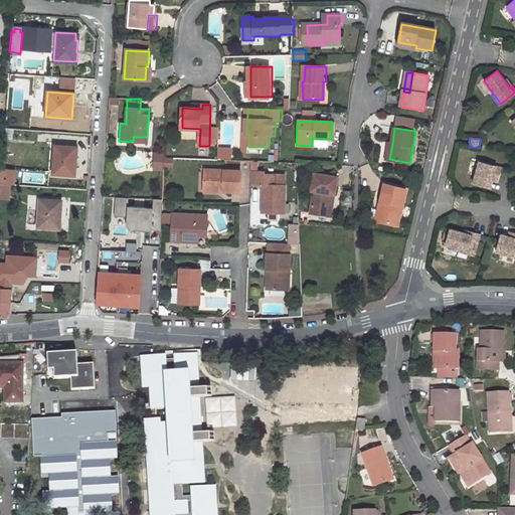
[(75,157),(74,157),(74,147),(54,145),(52,174),(71,176),(72,169),(74,169),(75,157)]
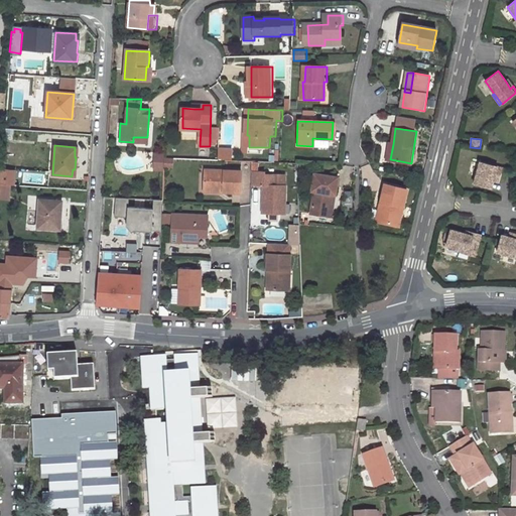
[(232,159),(233,149),(223,149),(223,159),(232,159)]
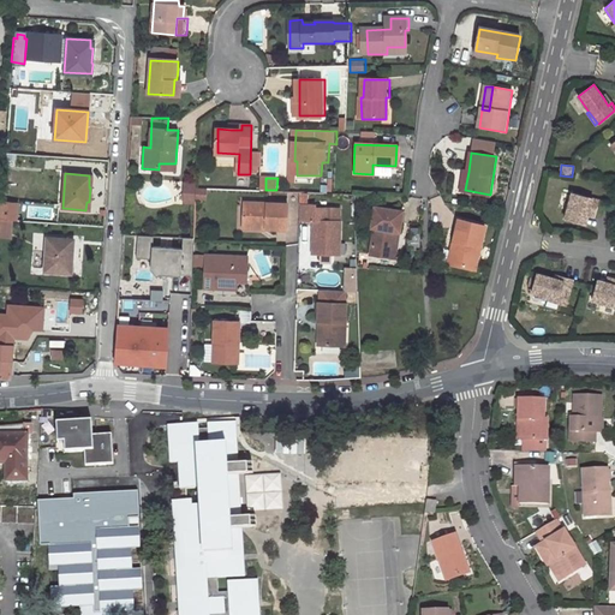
[(195,202),(196,183),(185,181),(185,202),(195,202)]
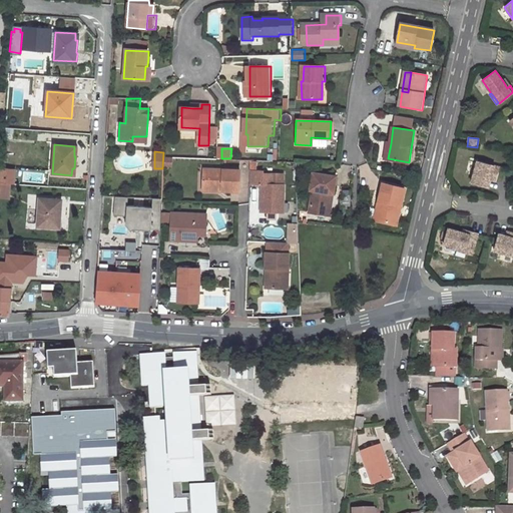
[(173,158),(164,157),(164,166),(172,166),(173,158)]
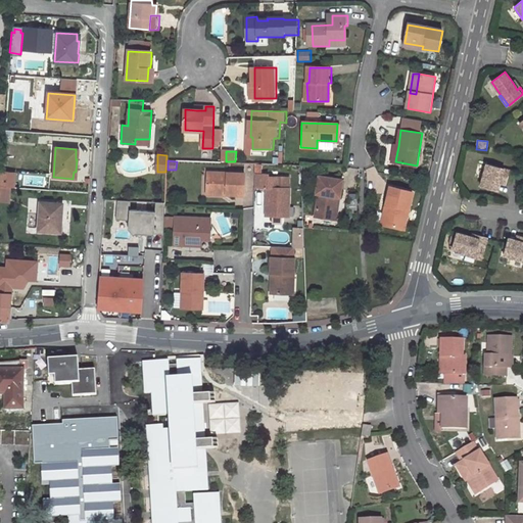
[(509,171),(486,164),(480,187),(488,189),(489,184),(496,186),(497,183),(505,184),(509,171)]
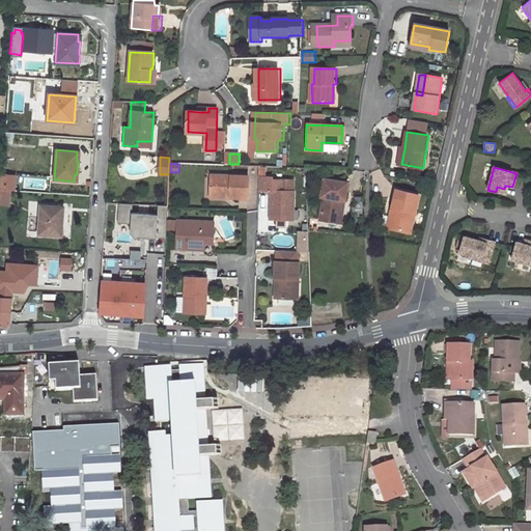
[(248,176),(211,174),(210,193),(229,193),(229,198),(247,198),(248,176)]
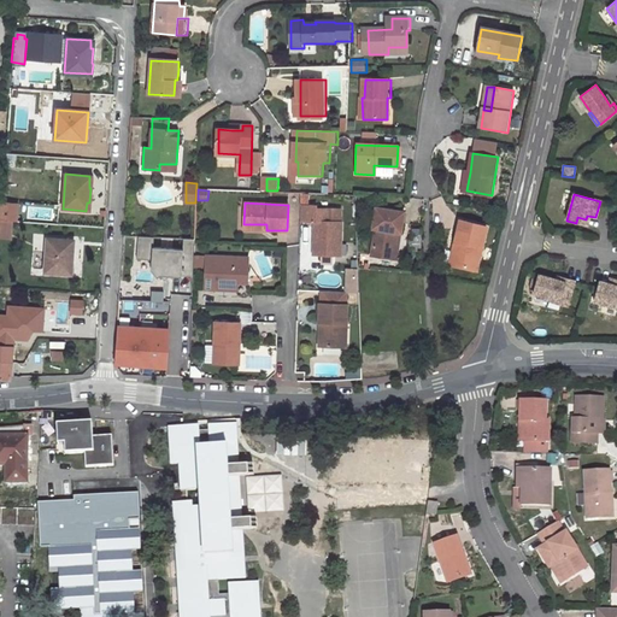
[(301,205),(300,222),(315,222),(313,256),(336,256),(336,244),(341,244),(341,222),(327,222),(328,210),(325,209),(325,206),(301,205)]
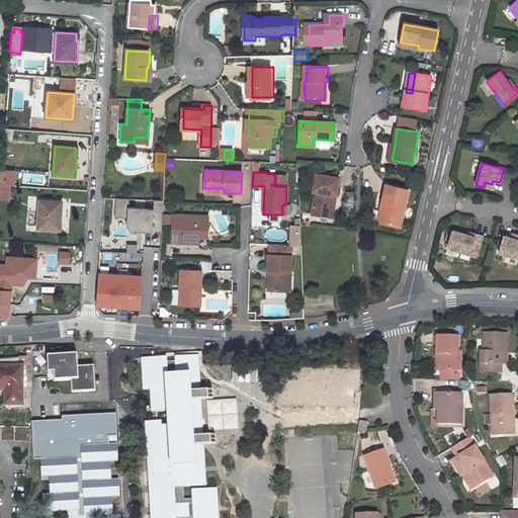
[(318,192),(313,213),(326,217),(332,195),(336,196),(340,180),(319,175),(315,191),(318,192)]
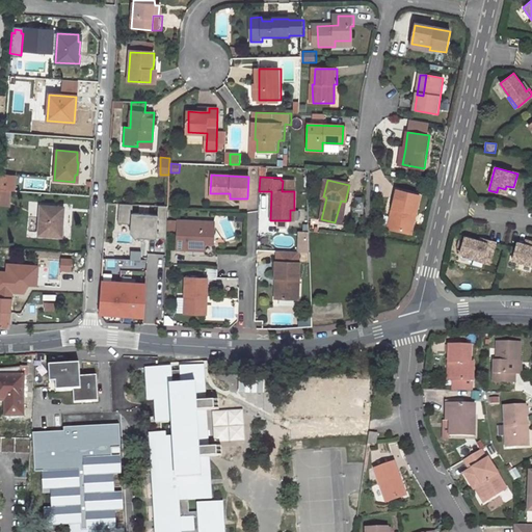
[(397,188),(393,209),(397,210),(393,230),(414,234),(422,193),(397,188)]
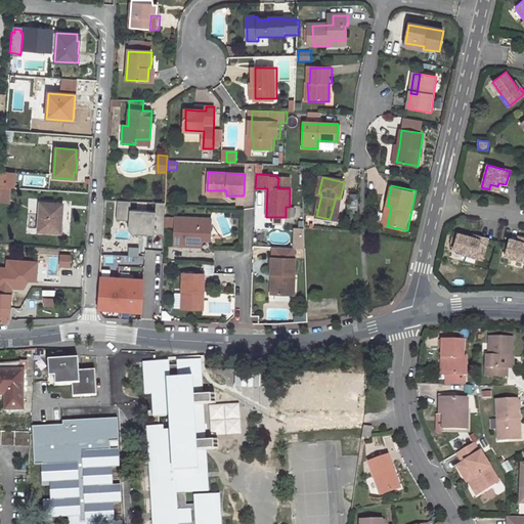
[(359,193),(349,193),(349,212),(359,213),(359,193)]
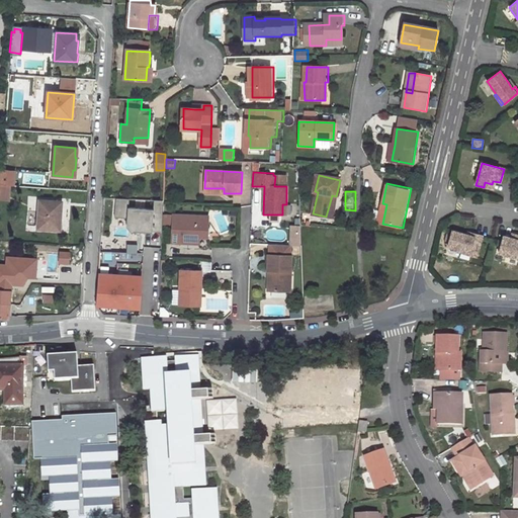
[(332,195),(326,217),(330,218),(336,196),(332,195)]
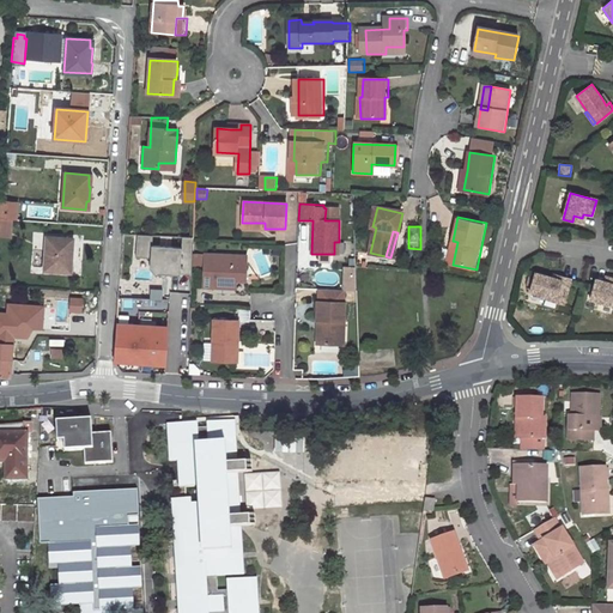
[(155,244),(156,235),(139,235),(138,256),(155,258),(153,272),(184,273),(186,246),(155,244)]
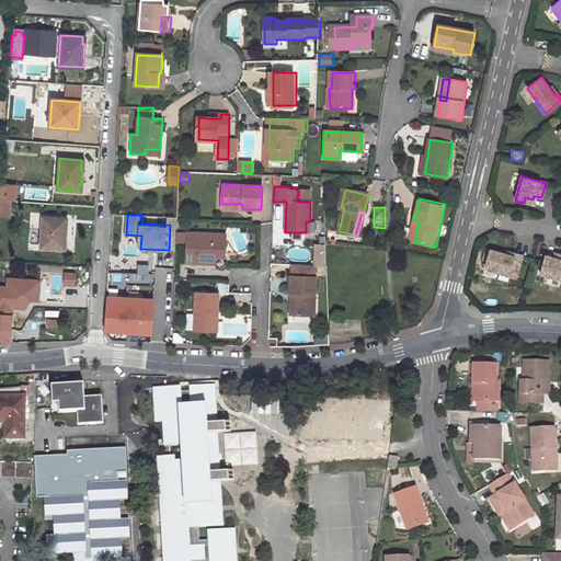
[(43,217),(41,248),(64,250),(64,239),(66,240),(66,226),(63,226),(64,218),(43,217)]
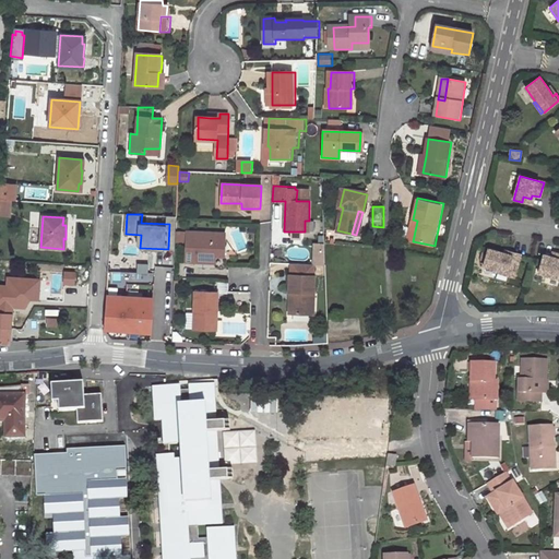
[(111,229),(110,241),(121,242),(122,230),(111,229)]
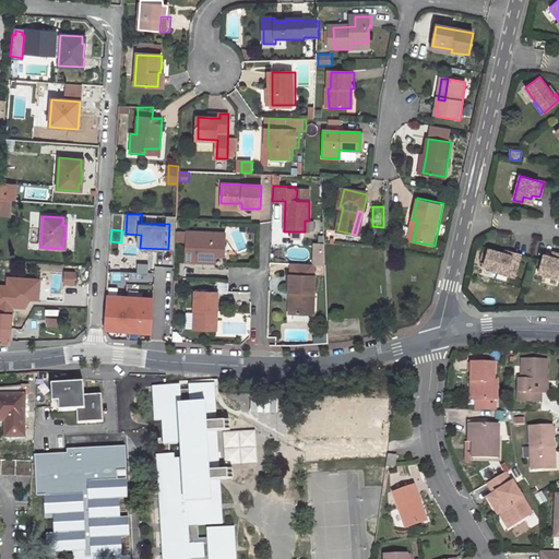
[(188,232),(176,232),(176,241),(187,241),(188,232)]
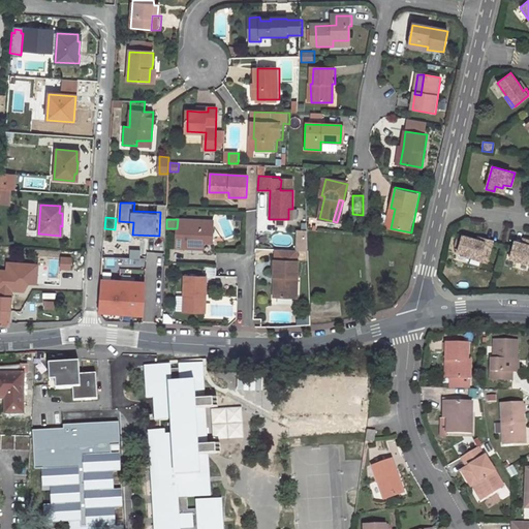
[(213,220),(178,219),(177,228),(176,247),(185,248),(185,241),(204,242),(213,242),(213,220)]
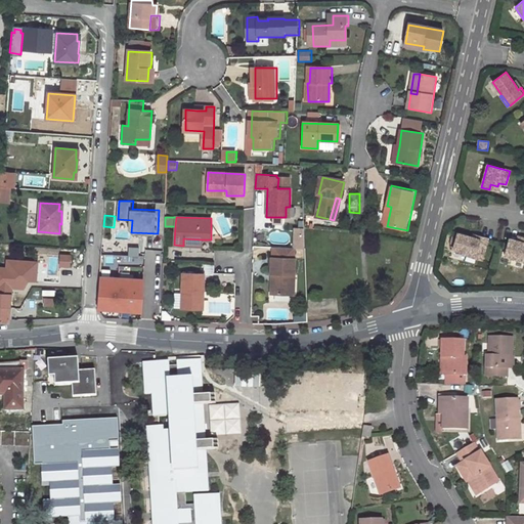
[(103,226),(102,238),(113,238),(114,227),(103,226)]
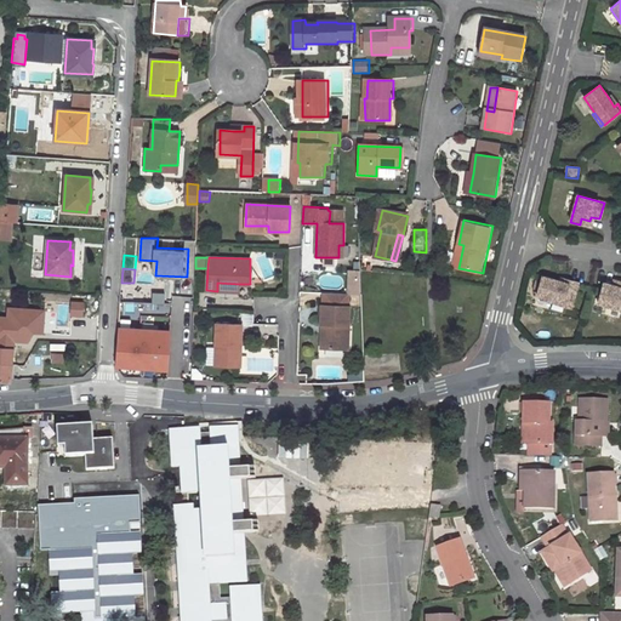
[(558,281),(541,277),(536,295),(553,300),(571,305),(577,283),(569,280),(568,284),(558,281)]
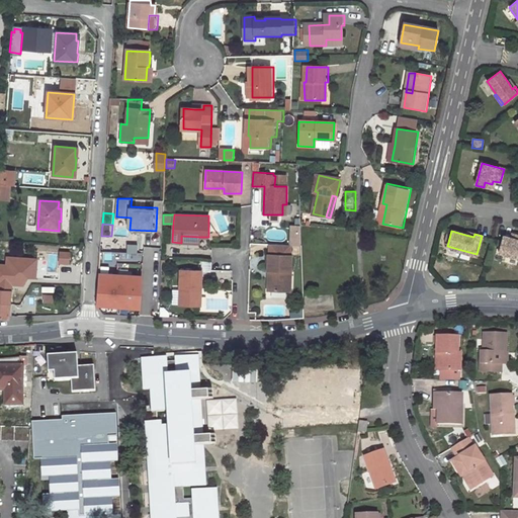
[(290,240),(290,245),(292,245),(300,245),(300,233),(291,233),(291,240),(290,240)]
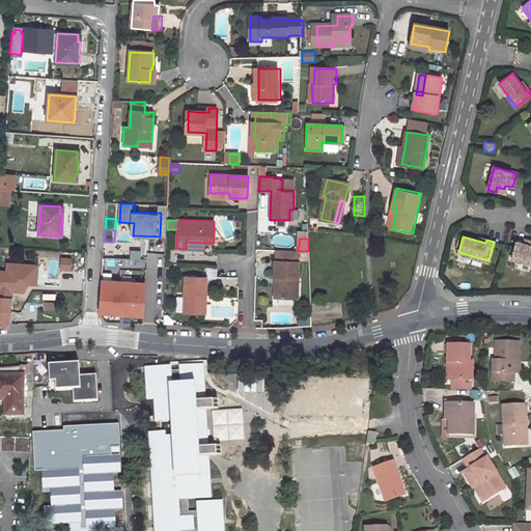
[(149,245),(114,242),(104,242),(103,261),(148,264),(149,245)]
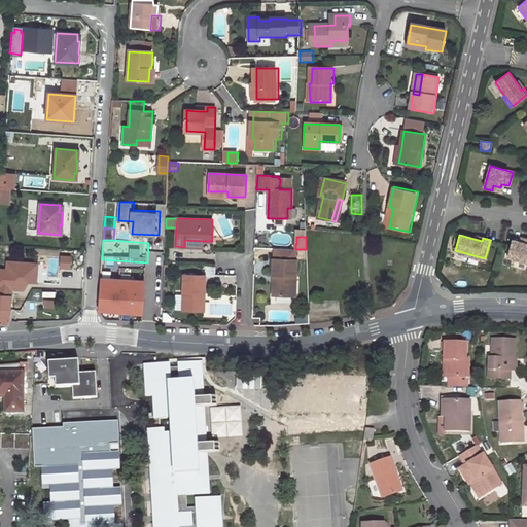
[(526,242),(526,244),(519,242),(518,246),(511,244),(506,257),(526,262),(526,242)]
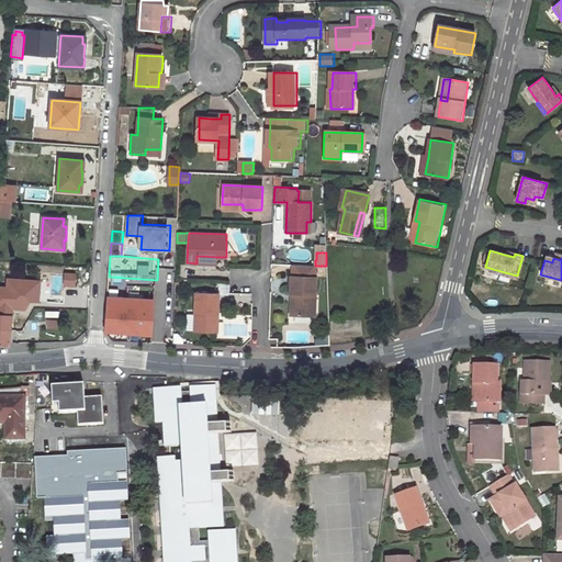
[(315,266),(293,265),(292,276),(316,277),(317,266),(315,266)]
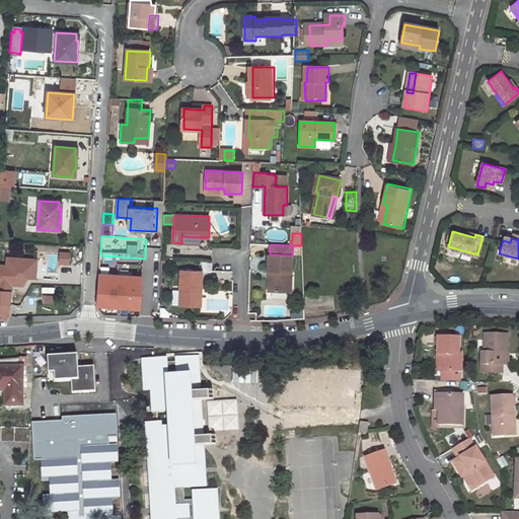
[(270,254),(269,254),(268,290),(287,291),(288,272),(291,272),(292,255),(270,254)]
